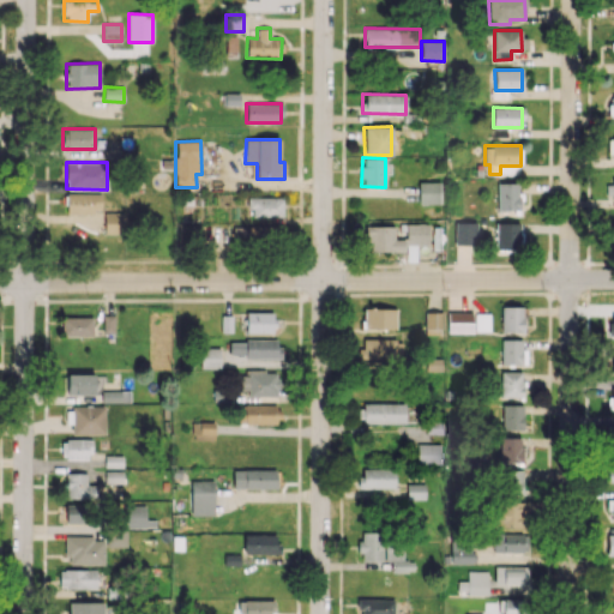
[(440,182),(419,181),(417,204),(440,204),(440,182)]
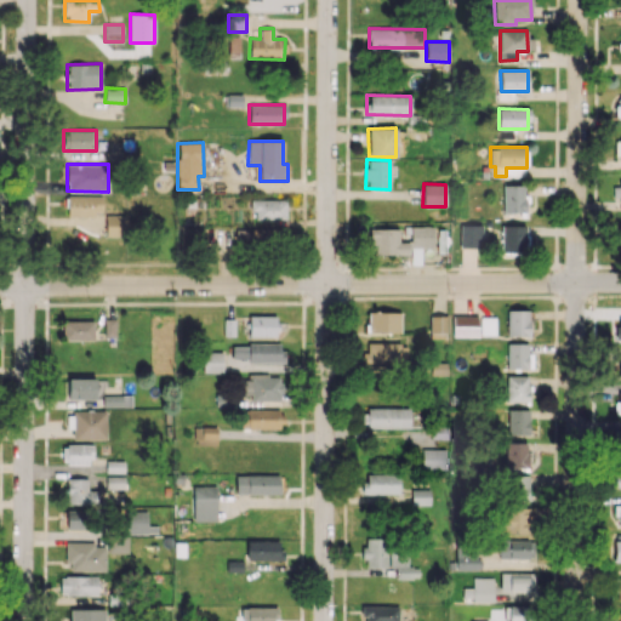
[(502,212),(524,212),(525,184),(503,184),(502,212)]
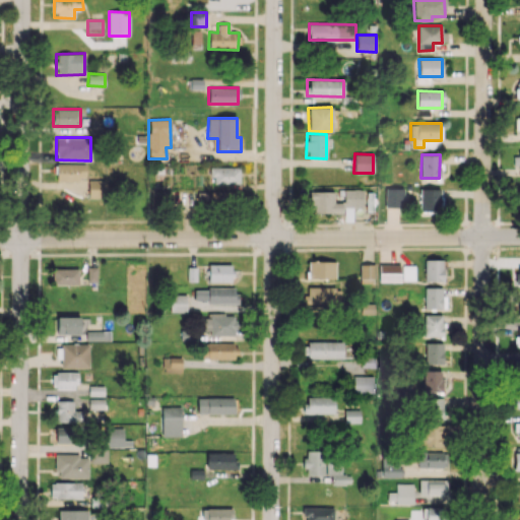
[(56,182),(85,182),(85,165),(56,164),(56,182)]
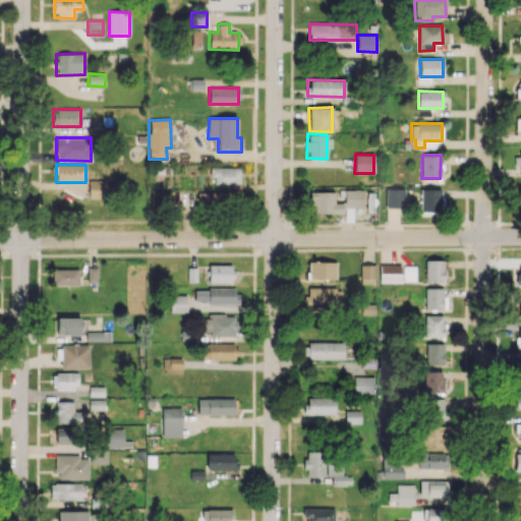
[(240,183),(239,167),(212,168),(212,184),(240,183)]
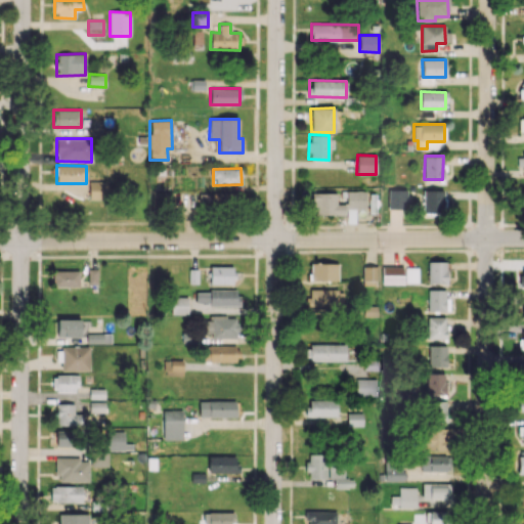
[(107,200),(107,181),(89,180),(89,200),(107,200)]
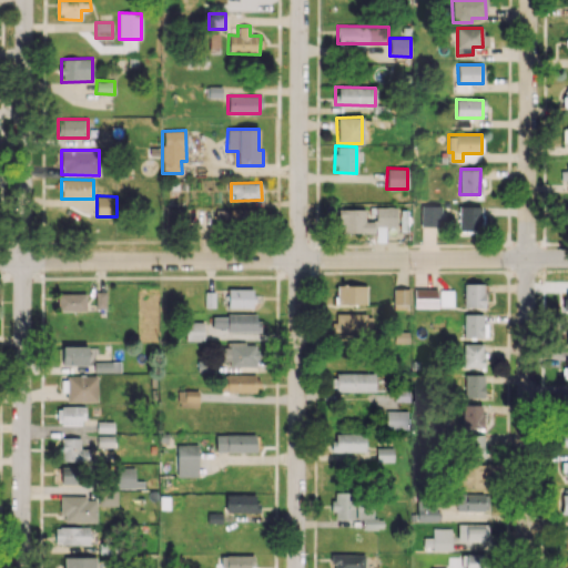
[(440,226),(440,206),(421,205),(421,226),(440,226)]
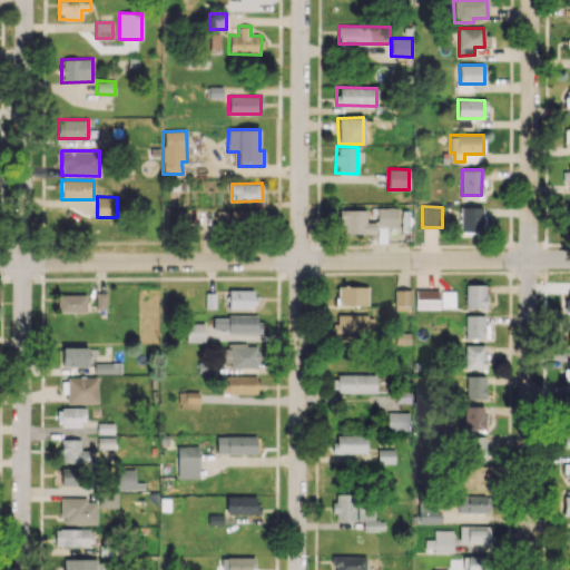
[(459,234),(483,235),(484,207),(460,206),(459,234)]
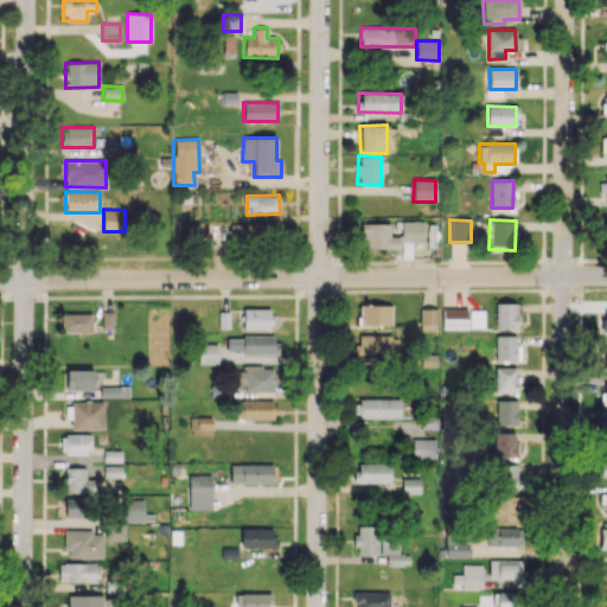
[(423,222),(401,221),(401,242),(422,242),(423,222)]
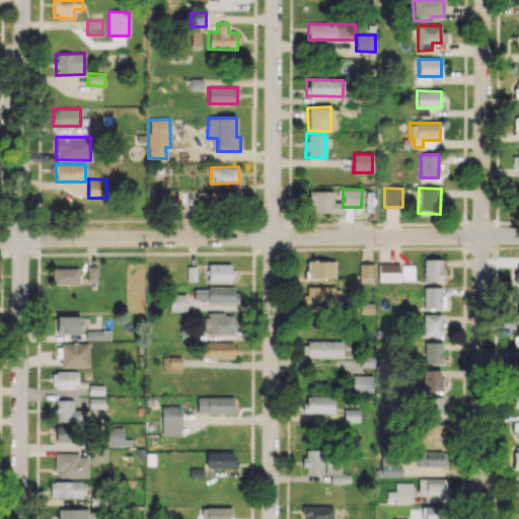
[(341,213),(341,203),(332,203),(332,191),(309,191),(308,212),(341,213)]
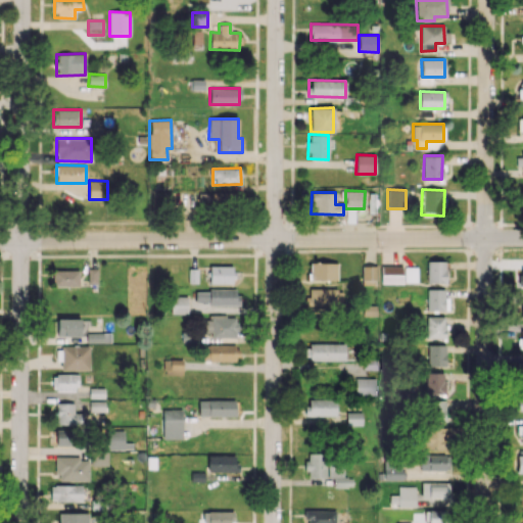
[(426,283),(445,283),(445,262),(426,262),(426,283)]
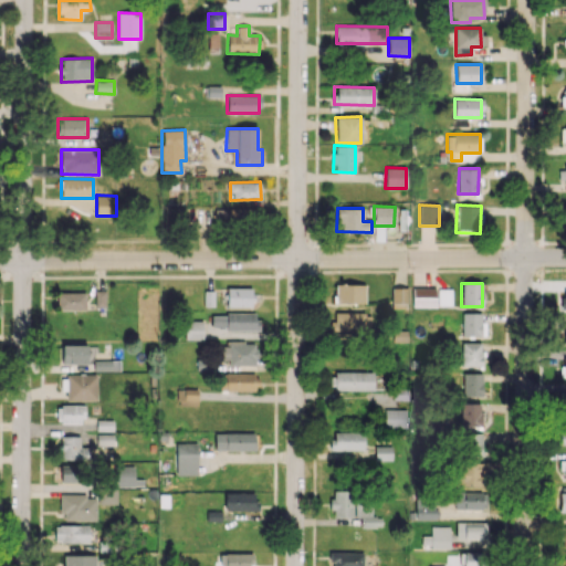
[(365,284),(336,284),(335,303),(365,303),(365,284)]
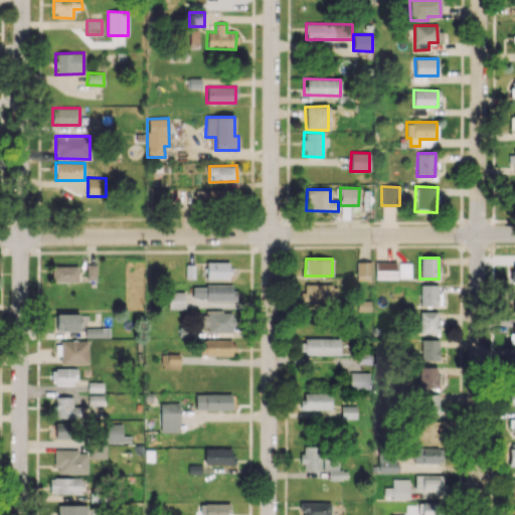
[(229,262),(206,262),(206,279),(228,280),(229,262)]
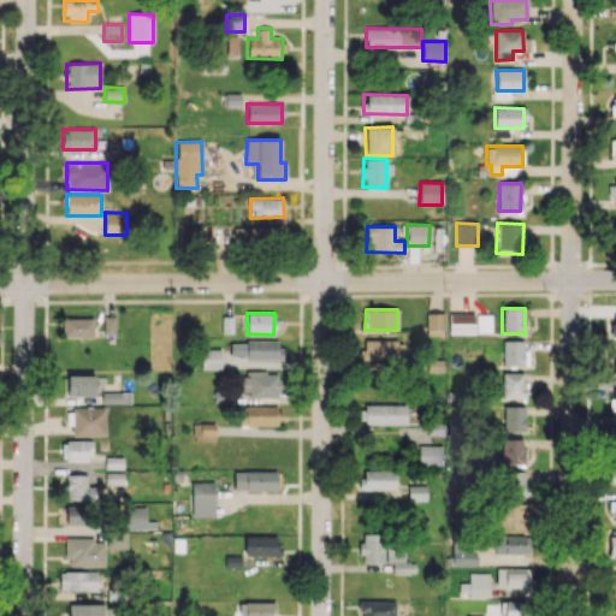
[(426,336),(443,336),(444,313),(427,313),(426,336)]
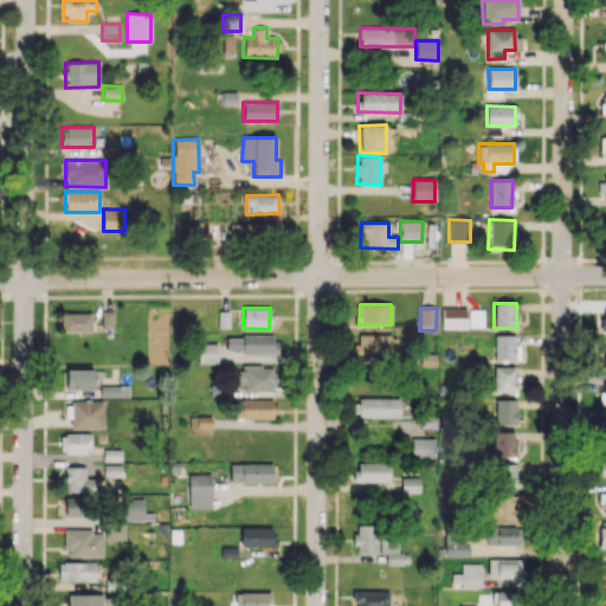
[(465,329),(465,308),(442,309),(442,329),(465,329)]
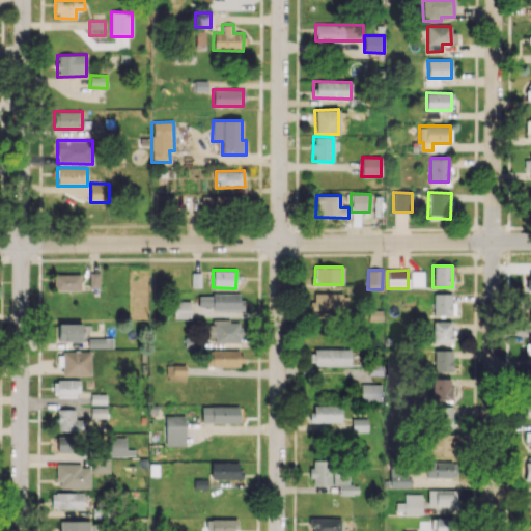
[(99,272),(89,272),(89,288),(99,287),(99,272)]
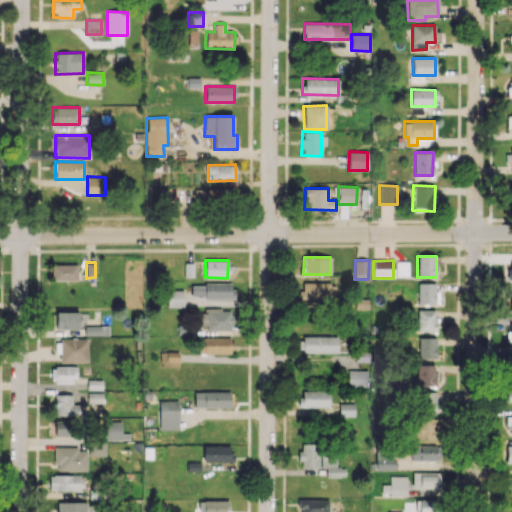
[(52,280),(77,280),(77,264),(52,264),(52,280)]
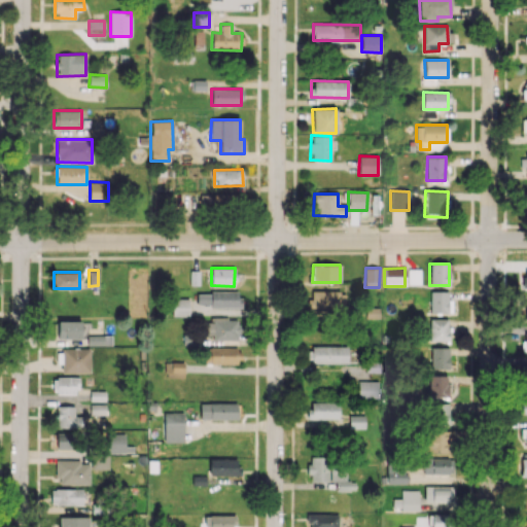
[(197,307),(240,307),(240,292),(197,291),(197,307)]
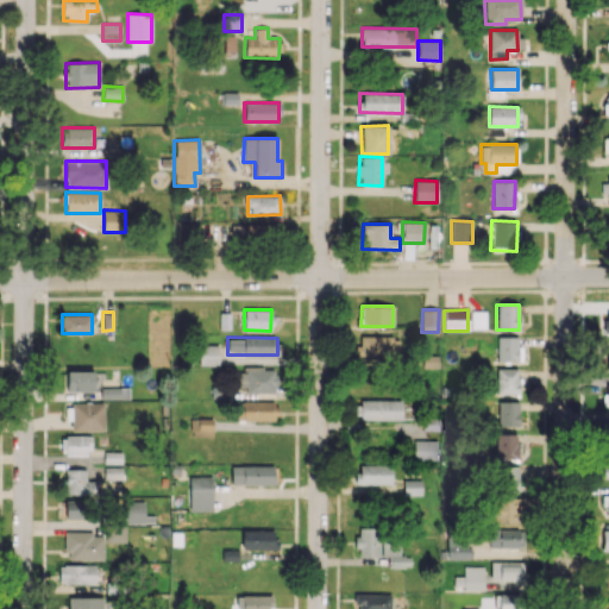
[(360,337),(360,345),(356,345),(356,356),(399,357),(399,337),(360,337)]
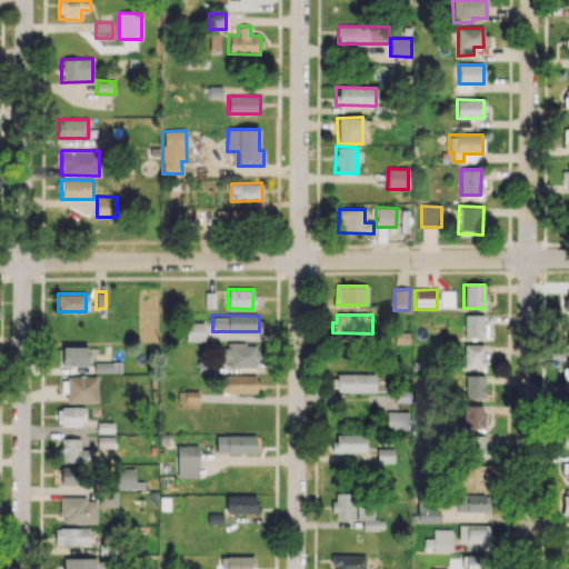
[(465,338),(486,338),(486,315),(463,315),(465,338)]
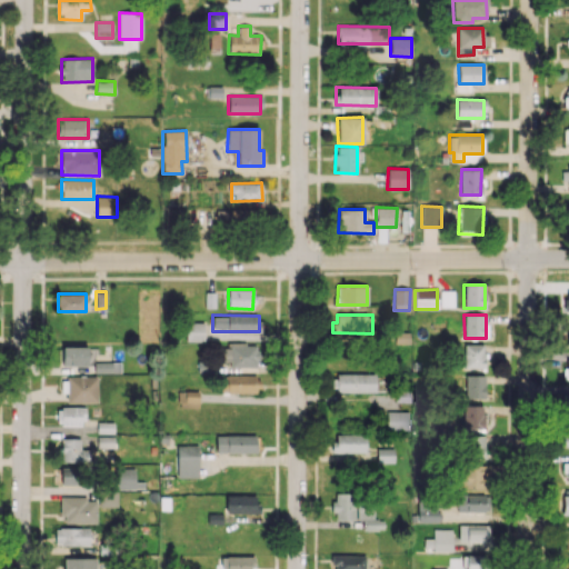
[(205,322),(186,322),(186,341),(203,341),(205,322)]
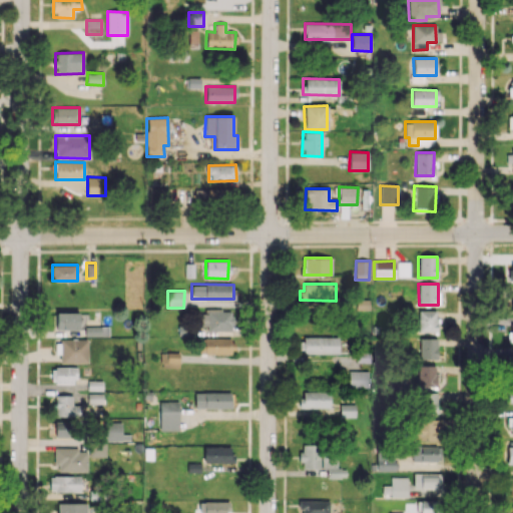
[(199,311),(199,326),(207,326),(207,331),(233,331),(232,310),(199,311)]
